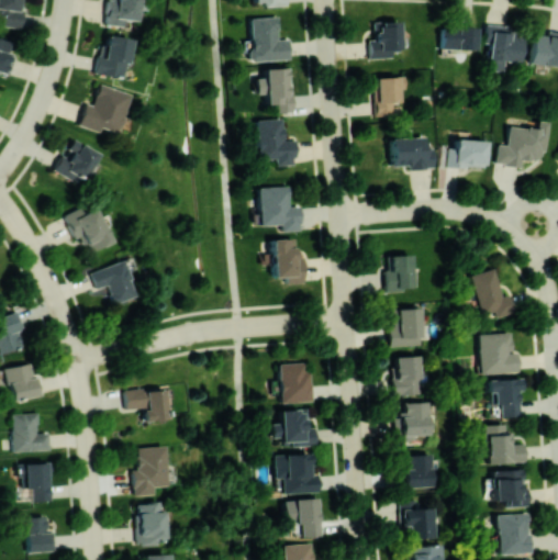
[(0,0),(0,13),(6,14),(3,26),(20,30),(24,0),(0,0)]
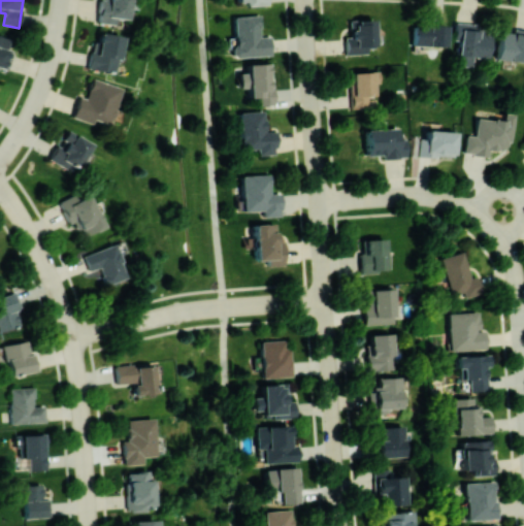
[(102,0),(100,25),(117,26),(118,19),(130,21),(131,0),(109,0),(110,1),(104,0),(102,0)]
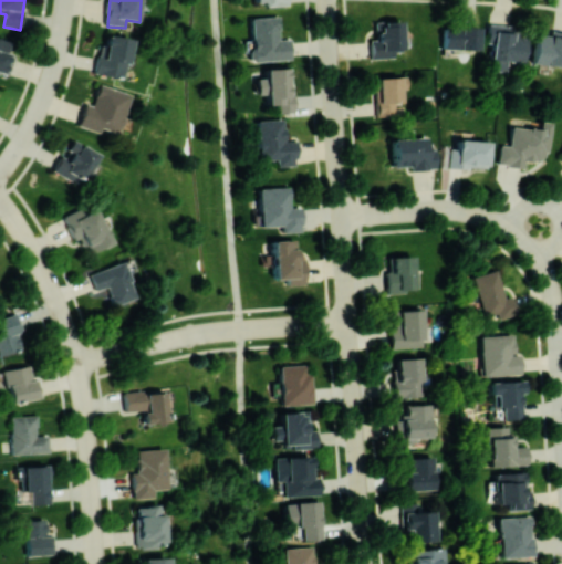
[(253,19),(256,63),(293,61),(292,41),(282,41),(281,18),(253,19)]
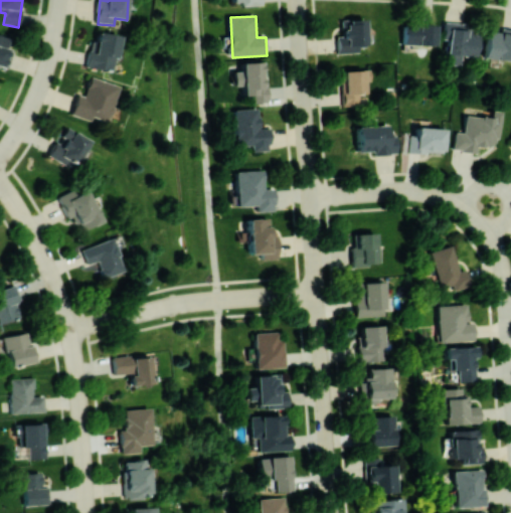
[(341,54),(361,53),(361,48),(368,48),(367,20),(345,21),(345,38),(340,38),(341,54)]
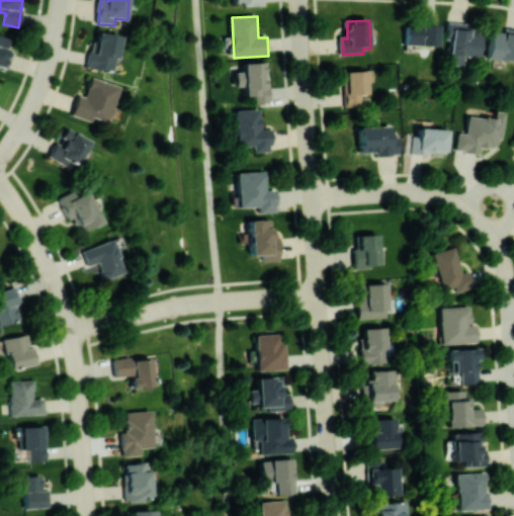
[(482,59),(483,27),(448,25),(448,40),(452,40),(451,66),(467,67),(467,58),(482,59)]
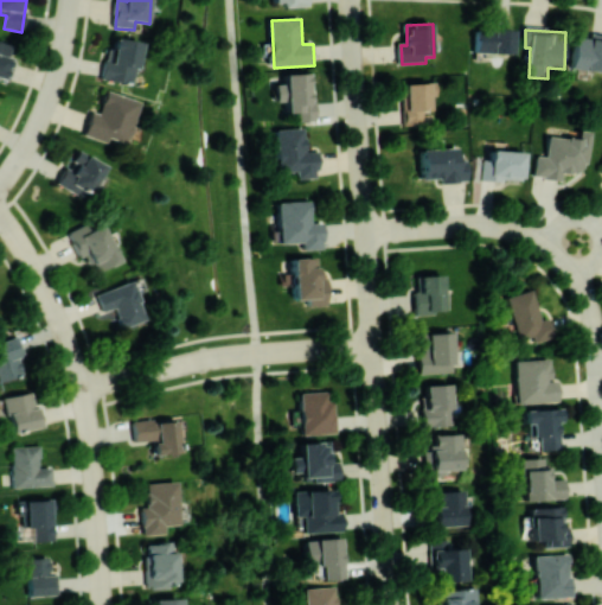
[(517,31),(478,31),(476,55),(517,56),(517,31)]
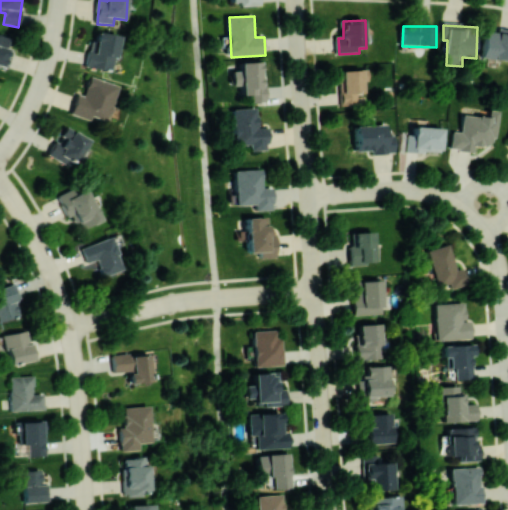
[(484,59),(507,61),(507,30),(500,29),(499,33),(487,32),(484,59)]
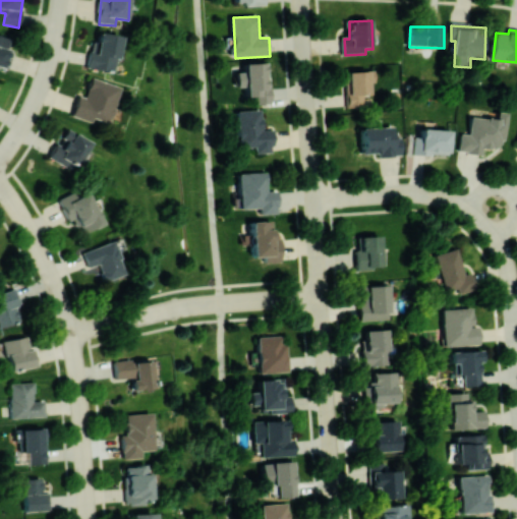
[(123,38),(101,33),(99,43),(95,43),(90,68),(116,73),(123,38)]
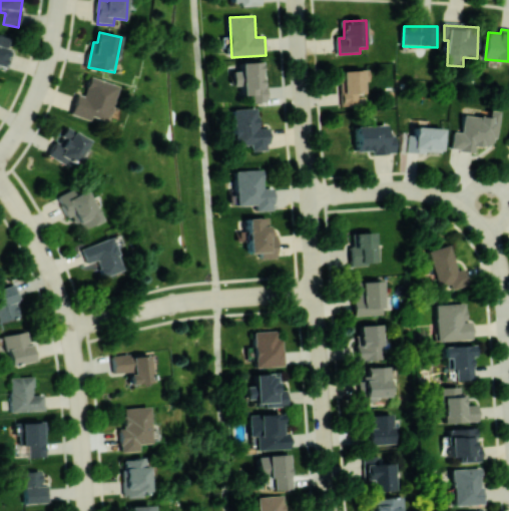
[(0,66),(10,69),(16,50),(11,49),(14,39),(0,35),(0,66)]
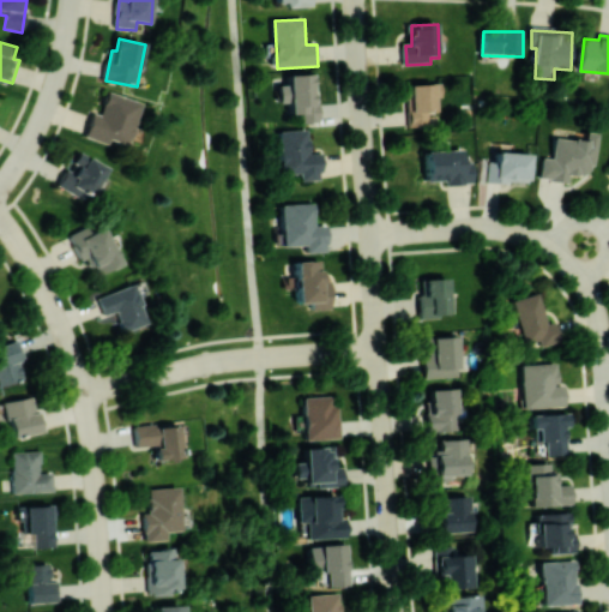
[(282,87),(282,105),(291,103),(293,115),(303,115),(303,124),(320,124),(319,76),(290,76),(290,87),(282,87)]
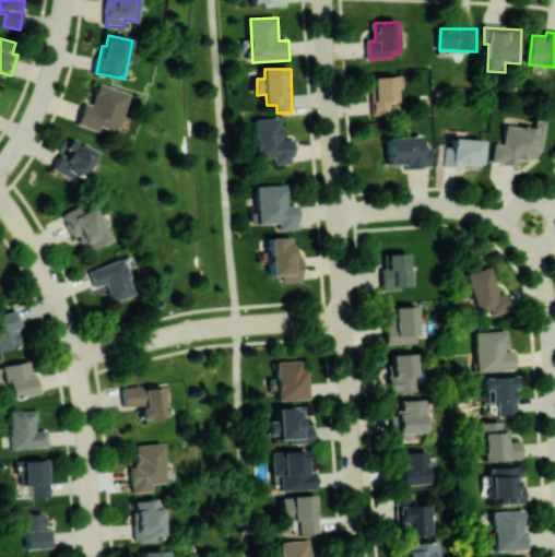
[(375,79),(377,117),(392,116),(392,101),(404,101),(403,78),(375,79)]
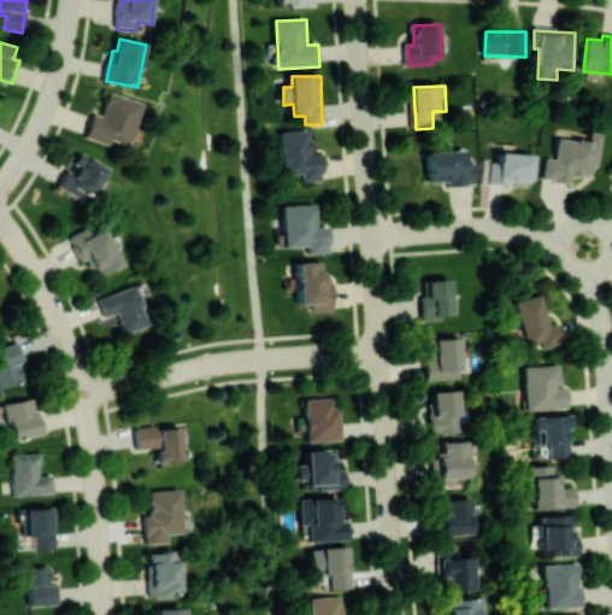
[(95,115),(88,140),(111,146),(112,142),(133,147),(145,104),(111,94),(104,117),(95,115)]
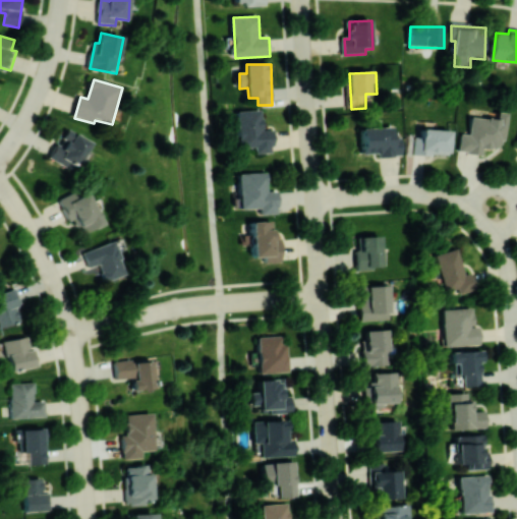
[(240,149),(257,148),(257,155),(276,154),(275,130),(265,131),(264,111),(239,112),(240,149)]
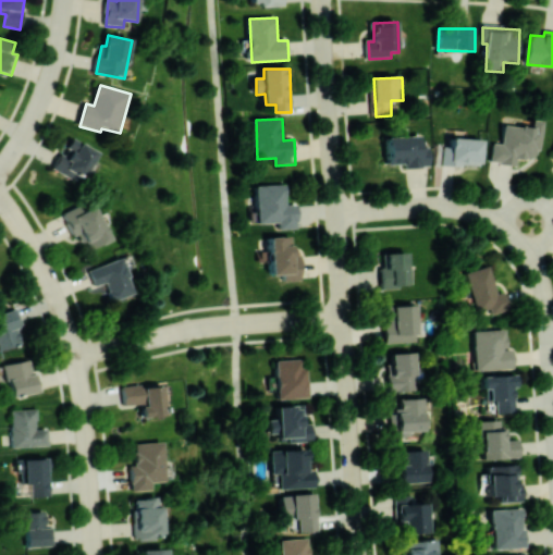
[(505,126),(503,145),(494,144),(492,164),(518,167),(519,160),(540,161),(544,122),(535,121),(535,128),(505,126)]
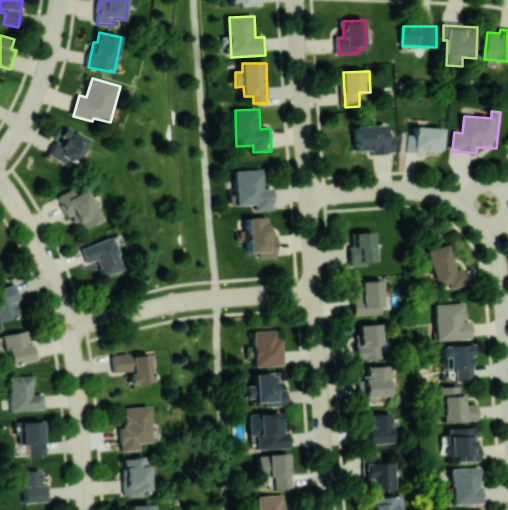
[(357,127),(358,152),(374,152),(374,155),(397,154),(397,136),(389,137),(388,126),(357,127)]
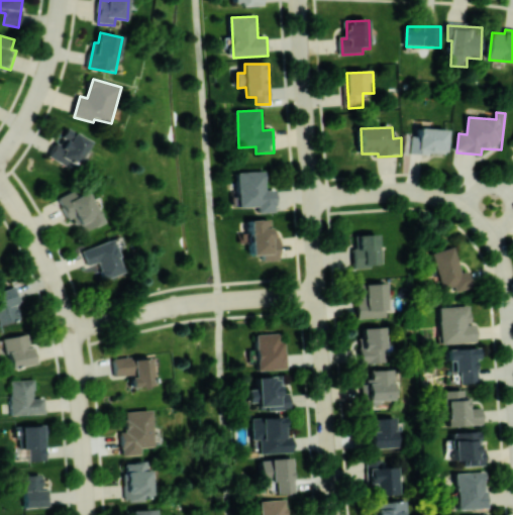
[(91,141),(67,128),(52,158),(76,171),(91,141)]
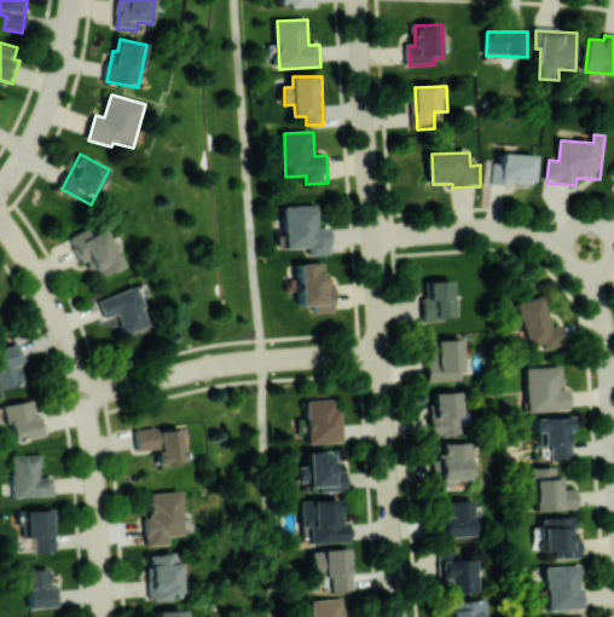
[(537,156),(502,155),(502,162),(488,161),(487,184),(536,186),(537,156)]
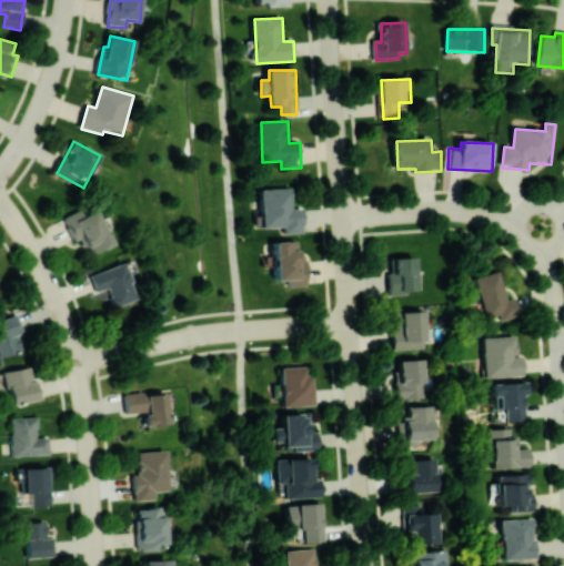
[(262,191),(263,229),(285,229),(285,235),(304,234),(304,210),(293,210),(293,190),(262,191)]
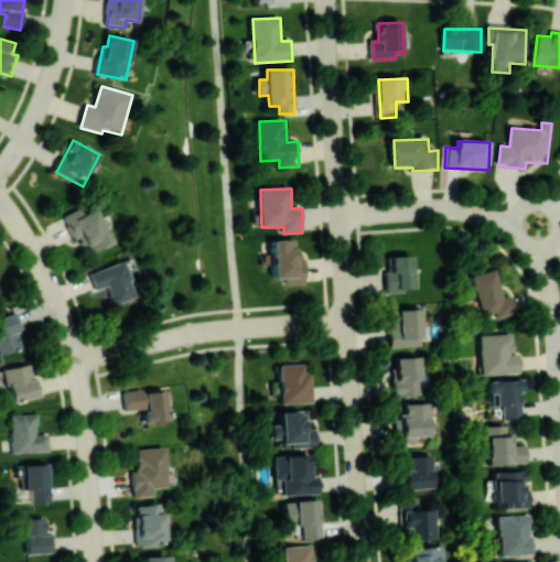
[(96,208),(84,214),(82,209),(65,216),(76,241),(83,238),(89,255),(111,245),(96,208)]
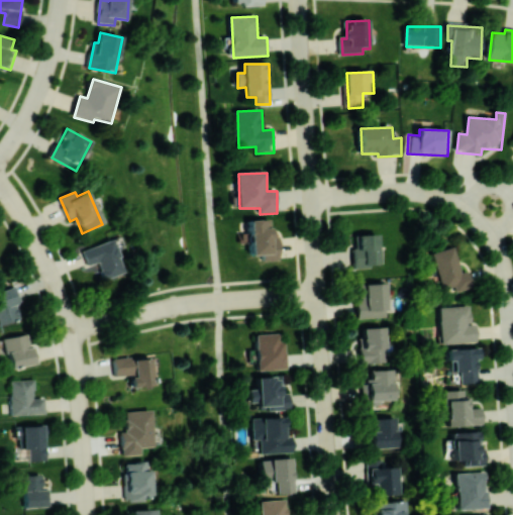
[(250,221),(251,256),(264,255),(265,262),(281,262),(280,236),(274,236),(273,220),(250,221)]
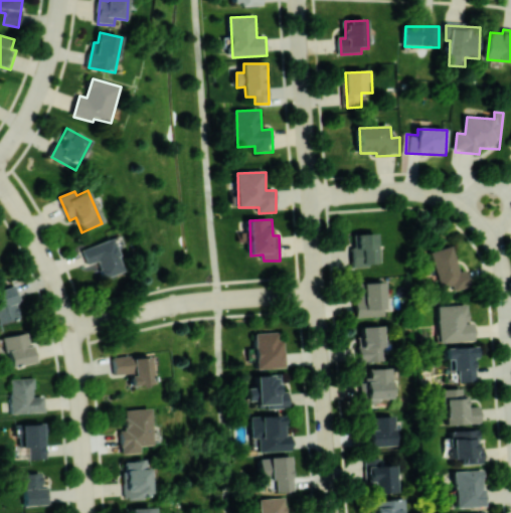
[(354,267),(379,267),(378,234),(357,235),(358,250),(354,250),(354,267)]
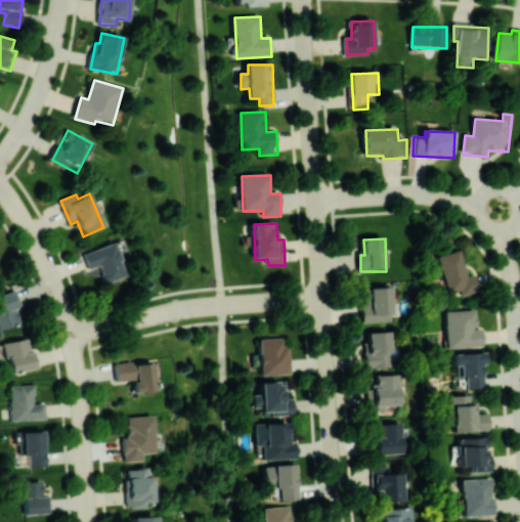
[(128,277),(119,245),(86,254),(90,270),(102,267),(106,284),(128,277)]
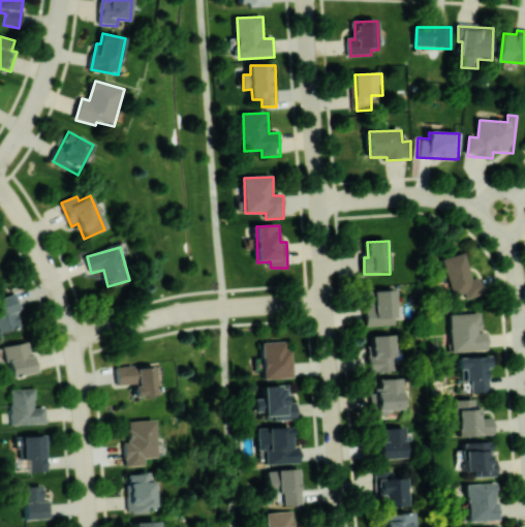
[(444,259),(457,303),(485,295),(480,278),(474,280),(466,253),(444,259)]
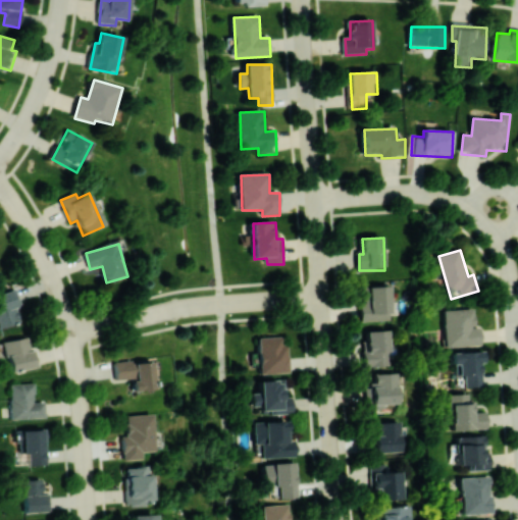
[(362,288),(363,322),(394,321),(393,287),(362,288)]
